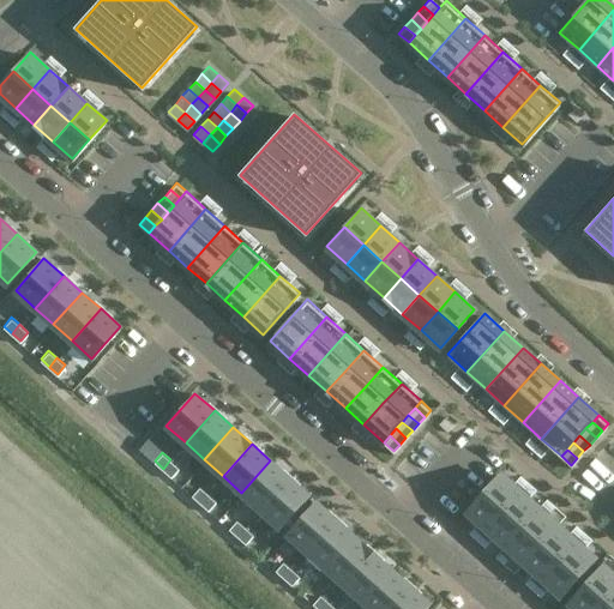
[(179,466),(170,459),(163,469),(172,476),(179,466)]
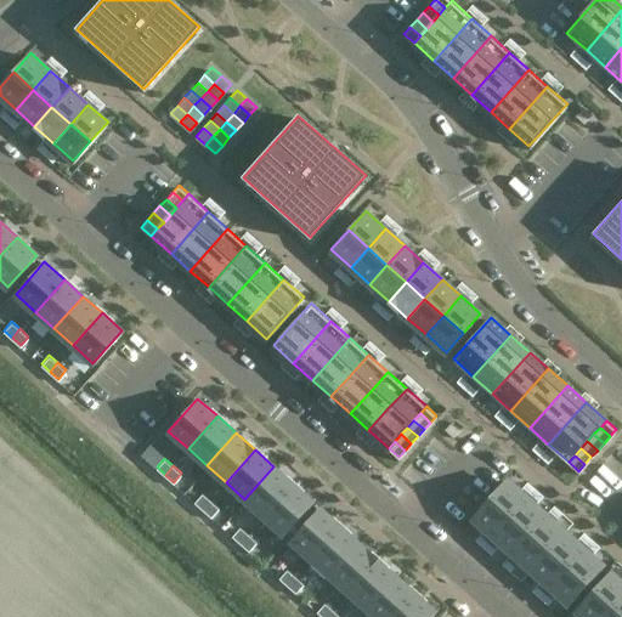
[(293,484),(273,467),(244,499),(264,516),(293,484)]
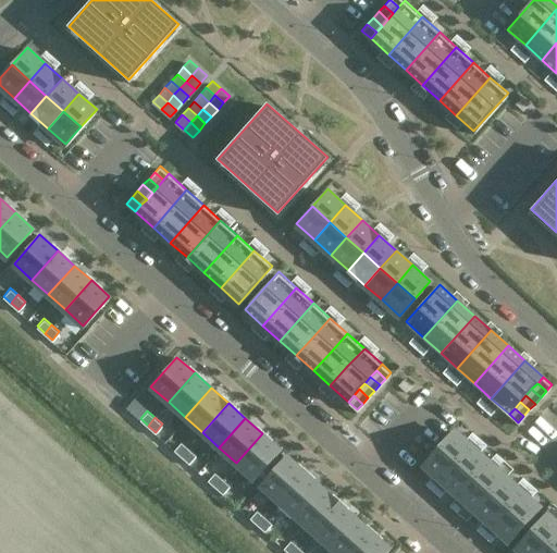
[(456,462),(471,444),(454,429),(438,446),(456,462)]
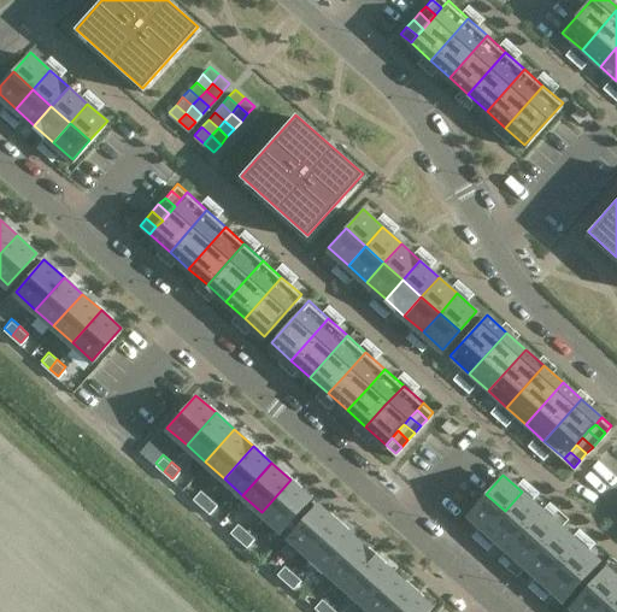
[(310,496),(291,480),(262,512),(281,529),(310,496)]
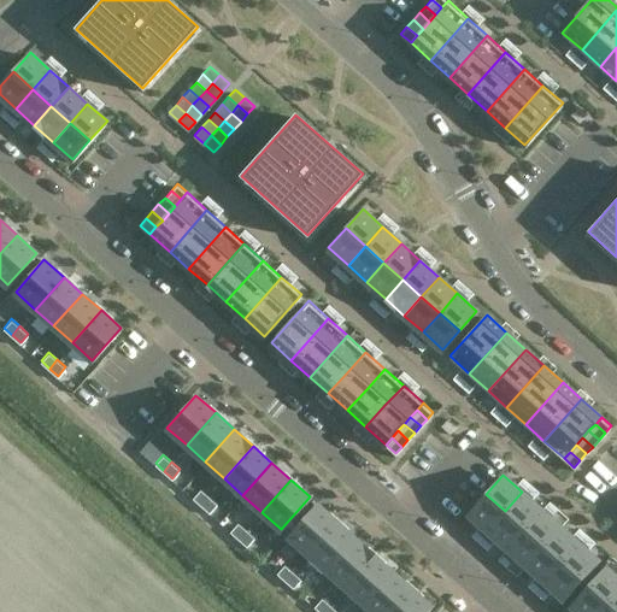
[(201,504),(209,495),(201,488),(193,496),(201,504)]
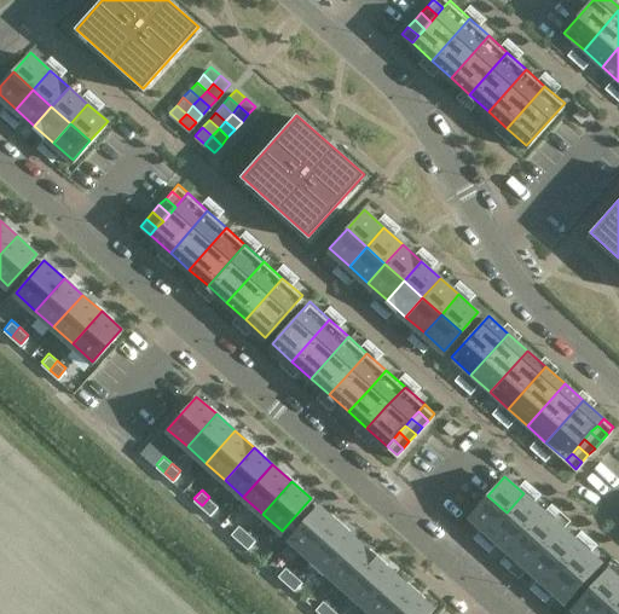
[(526,531),(543,511),(524,493),(507,513),(526,531)]
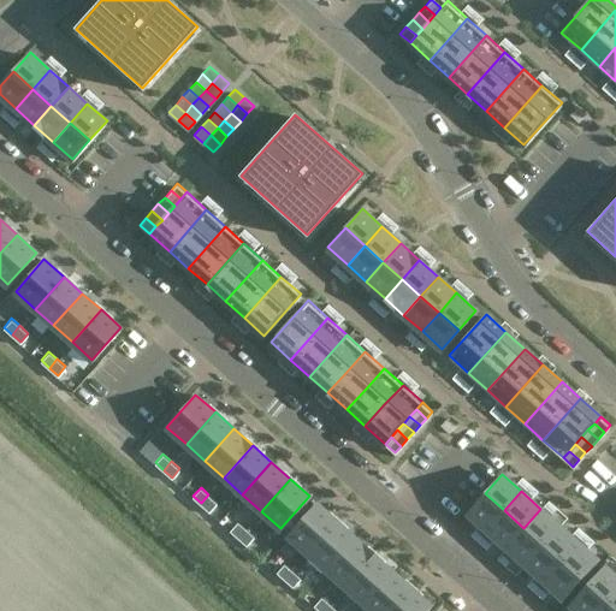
[(487,529),(504,510),(485,493),(467,512),(487,529)]
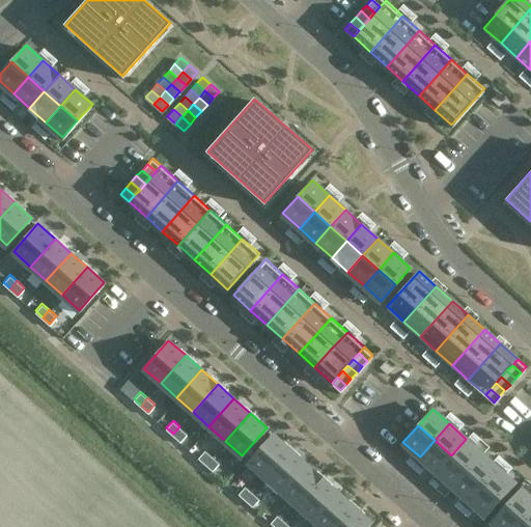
[(187,433),(179,426),(173,434),(180,440),(187,433)]
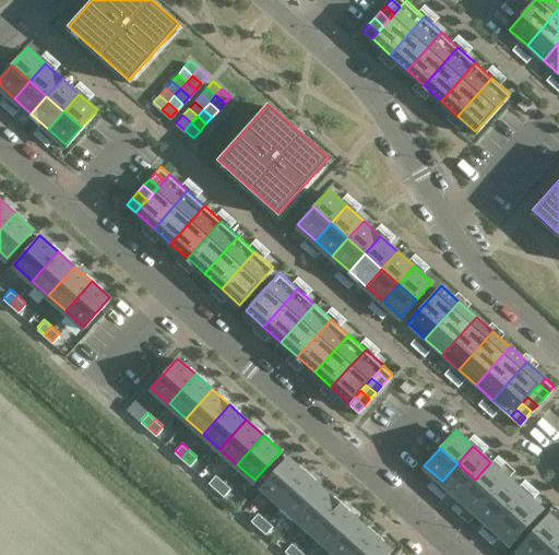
[(280,500),(306,472),(287,457),(262,485),(280,500)]
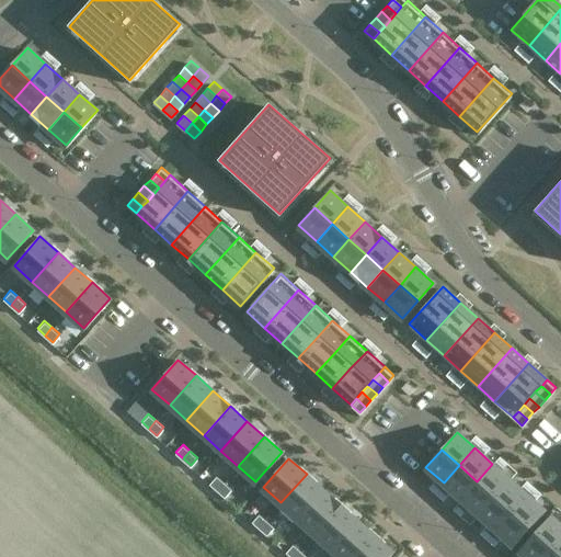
[(508,478),(492,464),(477,481),(493,496),(508,478)]
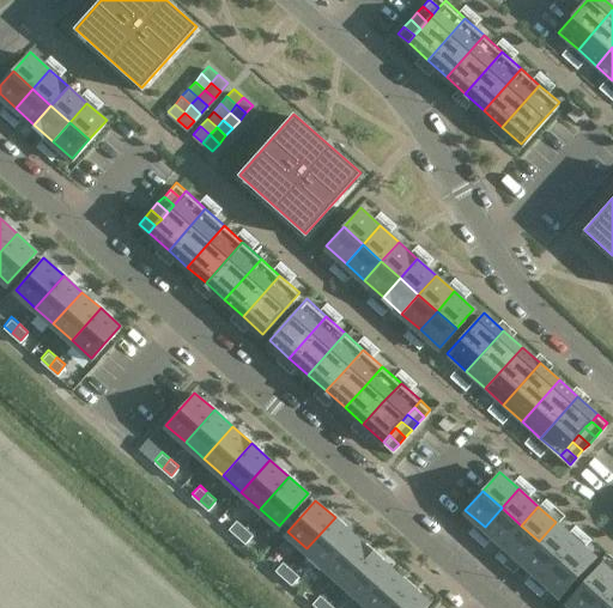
[(503,545),(521,526),(502,508),(485,527),(503,545)]
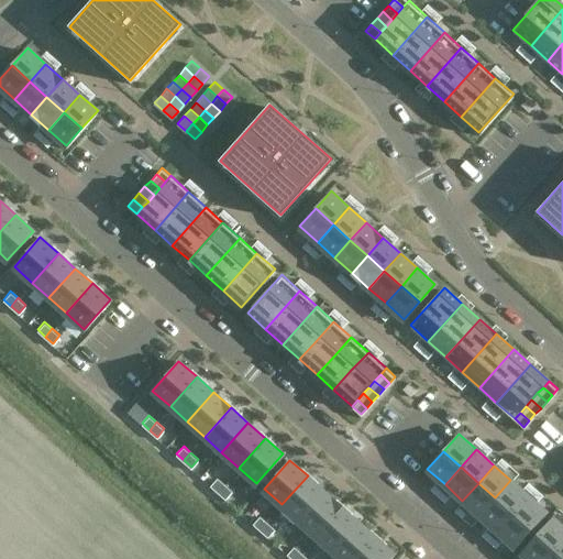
[(218,491),(224,483),(218,475),(210,484),(218,491)]
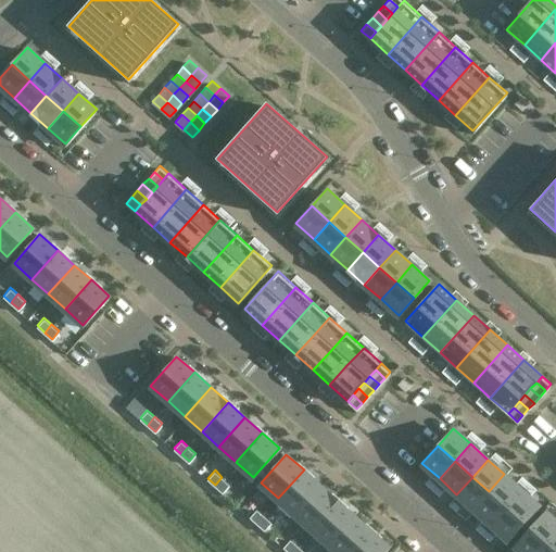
[(295,514),(320,485),(304,469),(278,498),(295,514)]
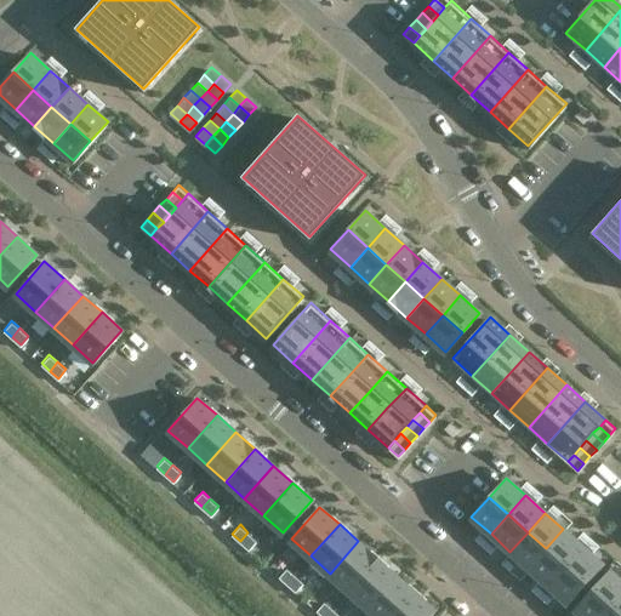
[(565,565),(582,546),(563,529),(546,548),(565,565)]
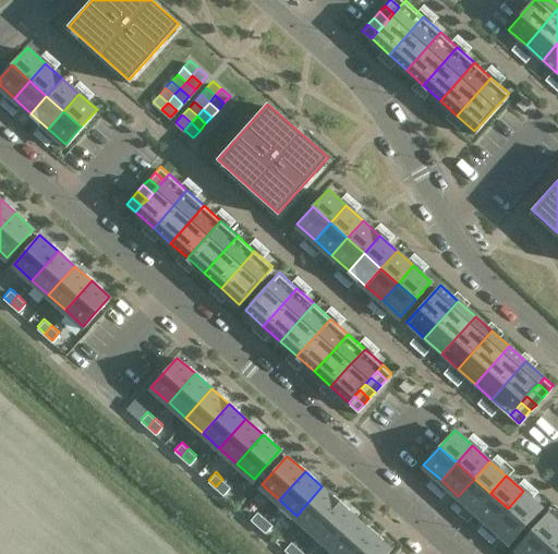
[(230,485),(222,479),(216,486),(223,493),(230,485)]
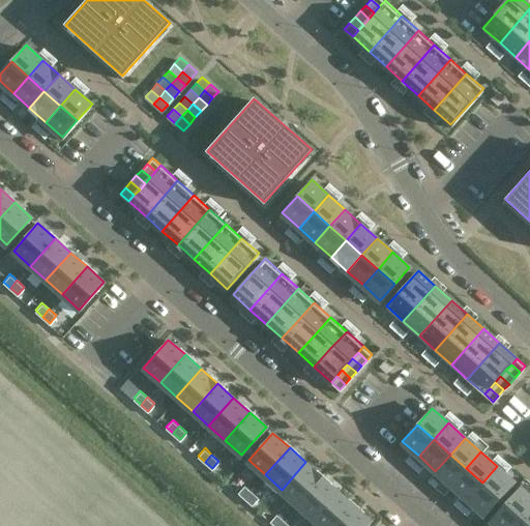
[(466,468),(450,455),(435,471),(451,485),(466,468)]
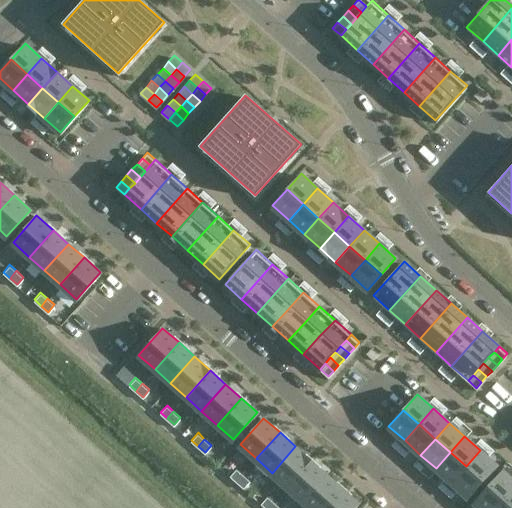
[(287,486),(311,460),(295,446),(272,473),(287,486)]
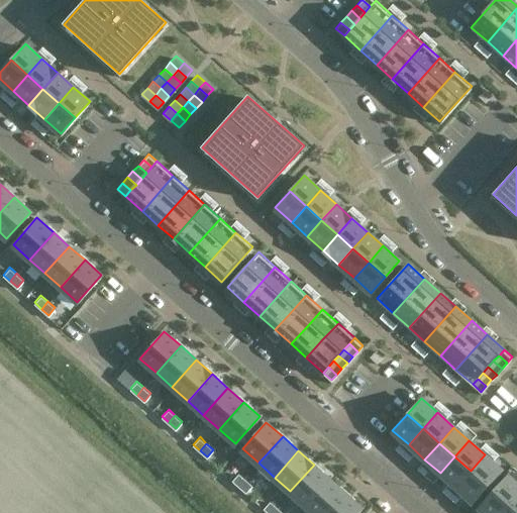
[(501,470),(485,454),(471,471),(487,486),(501,470)]
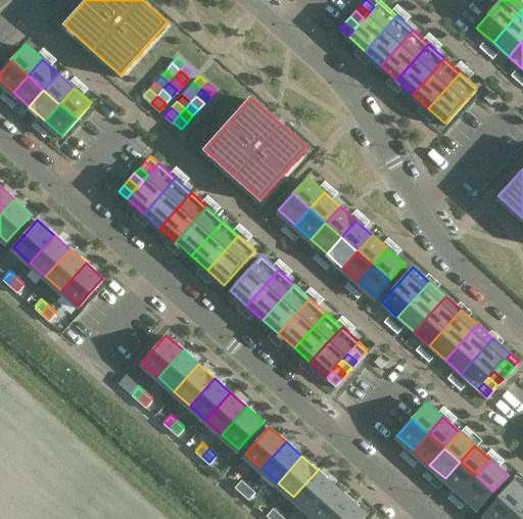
[(476,476),(460,462),(445,478),(461,492),(476,476)]
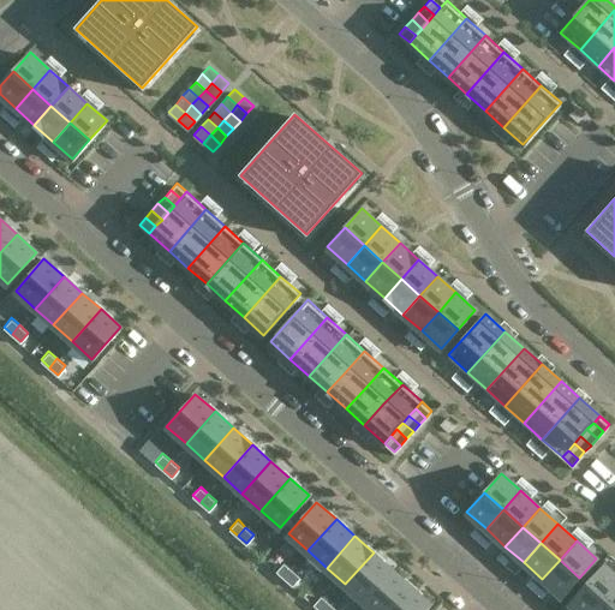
[(363,602),(392,569),(374,552),(345,584),(363,602)]
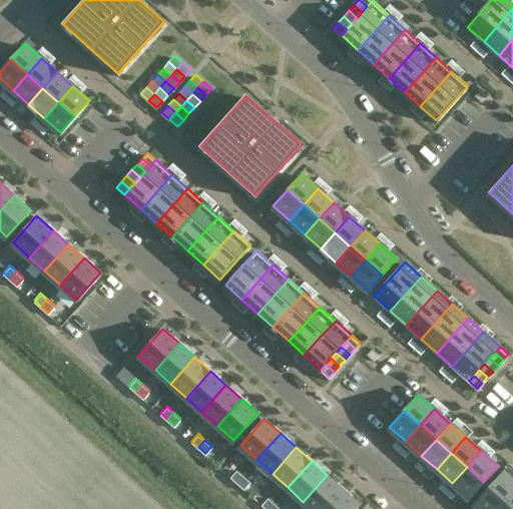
[(483,482),(467,467),(452,483),(468,498),(483,482)]
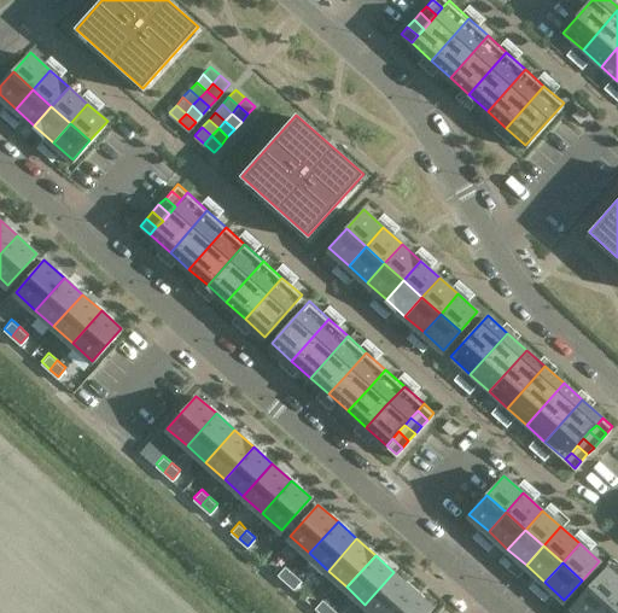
[(285,581),(293,571),(285,564),(278,573),(285,581)]
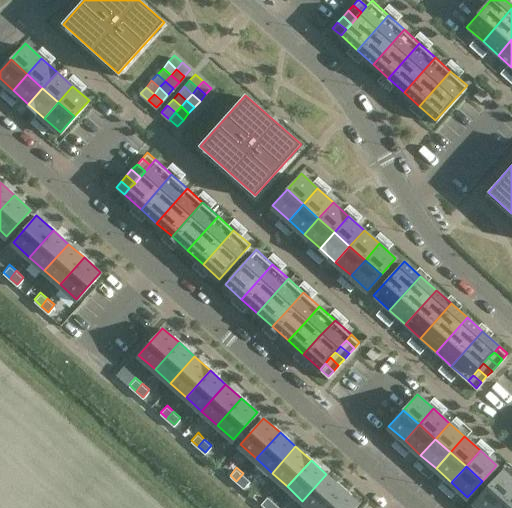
[(511,478),(502,470),(488,486),(504,500),(511,491),(511,478)]
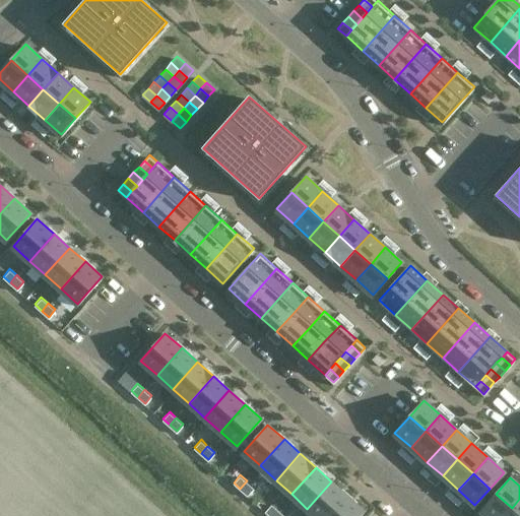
[(254,487),(247,480),(240,489),(247,495),(254,487)]
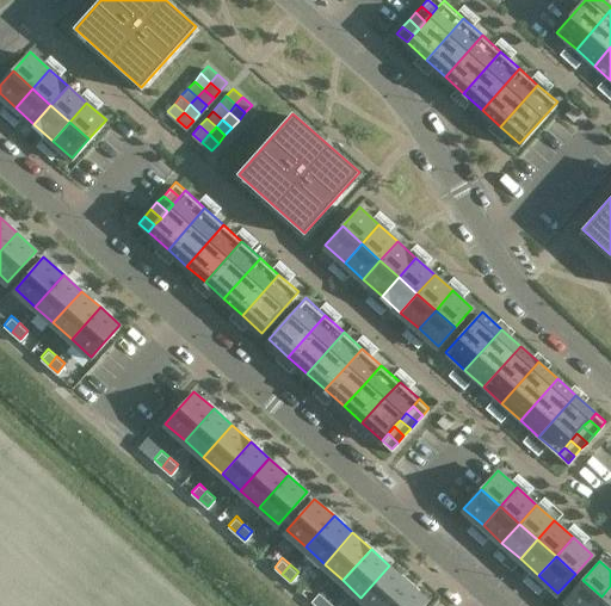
[(370,605),(386,605),(408,582),(389,566),(360,598),(370,605)]
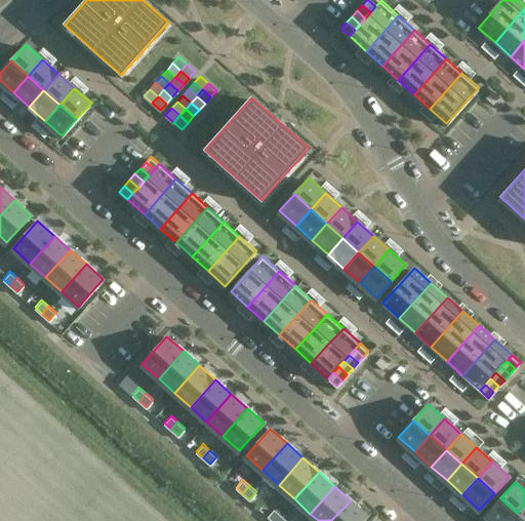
[(492,520),(510,520),(517,513),(500,498),(486,515),(492,520)]
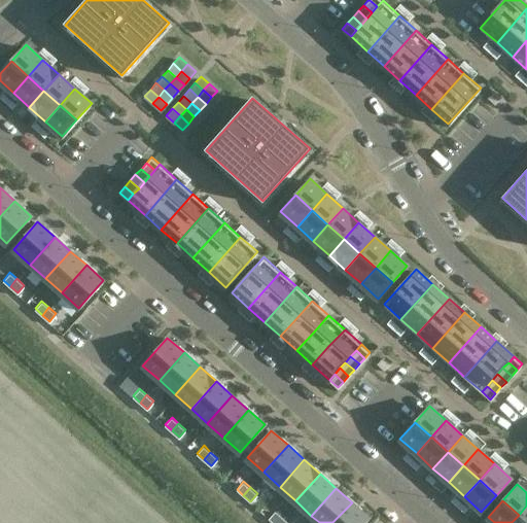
[(362,522),(369,517),(352,502),(332,522),(362,522)]
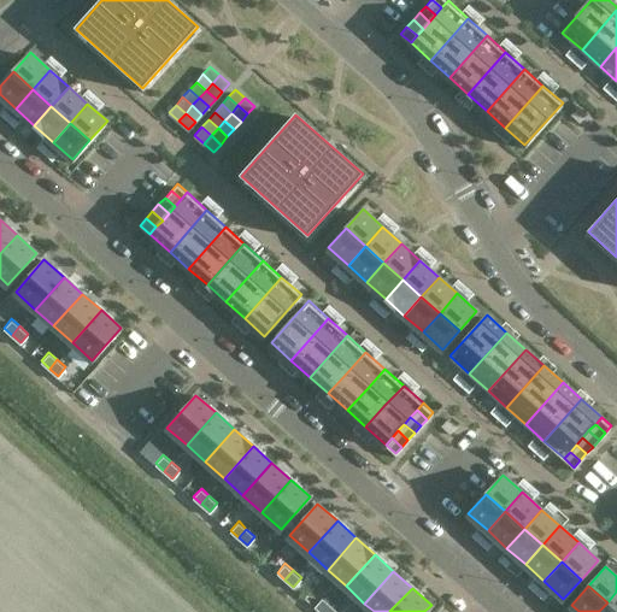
[(322,611),(330,604),(322,596),(315,605),(322,611)]
